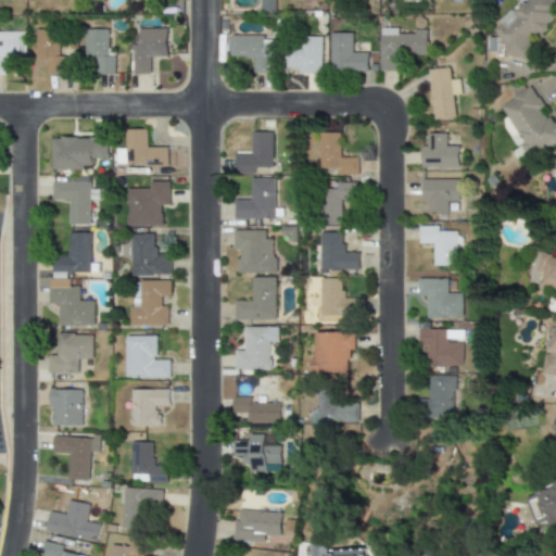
[(529,57),(529,38),(535,33),(546,33),(546,23),(555,15),(555,3),(552,0),(527,0),(514,11),(512,11),(491,27),(504,45),(504,57),(529,57)]
